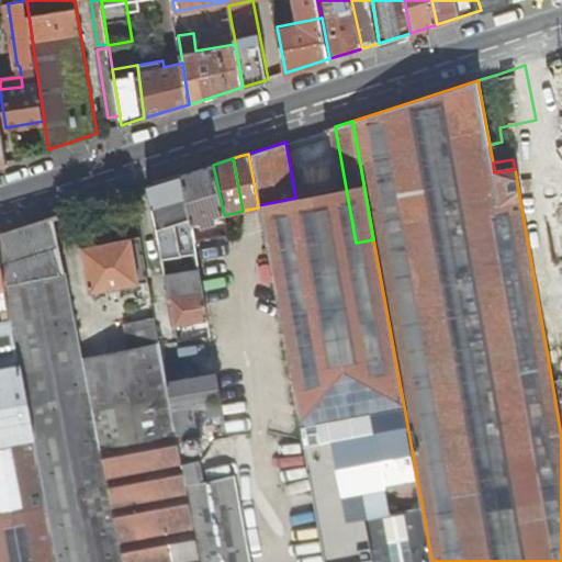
[(561,187),(548,190),(547,181),(552,180),(549,166),(543,167),(543,164),(515,169),(552,383),(561,381),(561,253),(560,254),(555,229),(561,227),(561,187)]
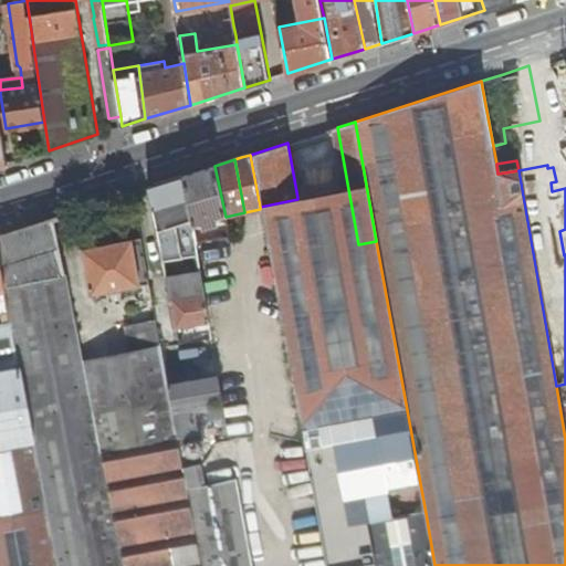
[(215,219),(226,217),(215,166),(205,169),(184,176),(192,226),(201,223),(202,229),(217,226),(215,219)]
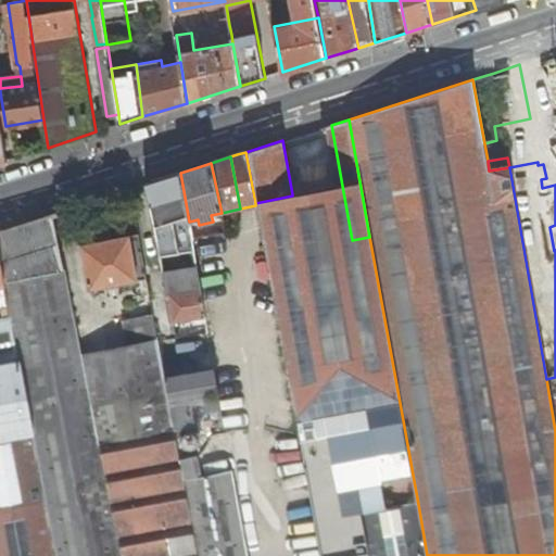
[(163,273),(197,266),(192,239),(189,222),(180,173),(174,175),(158,180),(146,185),(163,273)]
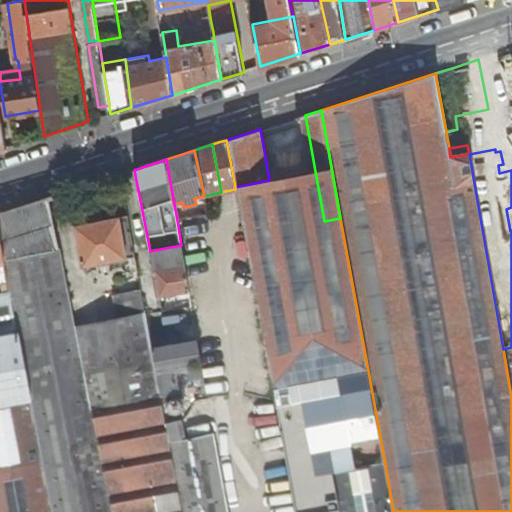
[(371,387),(340,218),(324,221),(315,171),(269,179),(269,180),(235,187),(235,189),(275,404),(302,400),(371,387)]
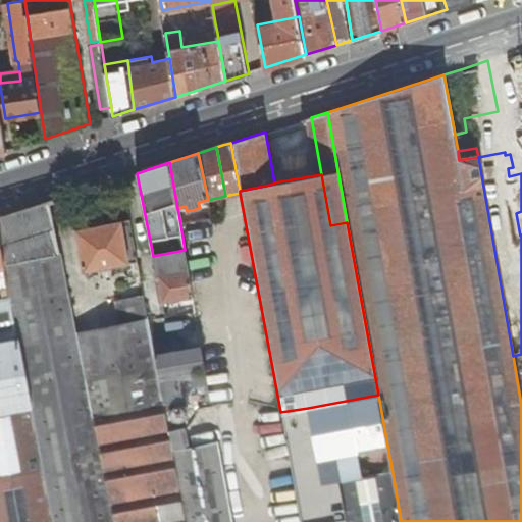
[(21,250),(58,244),(50,201),(14,212),(21,250)]
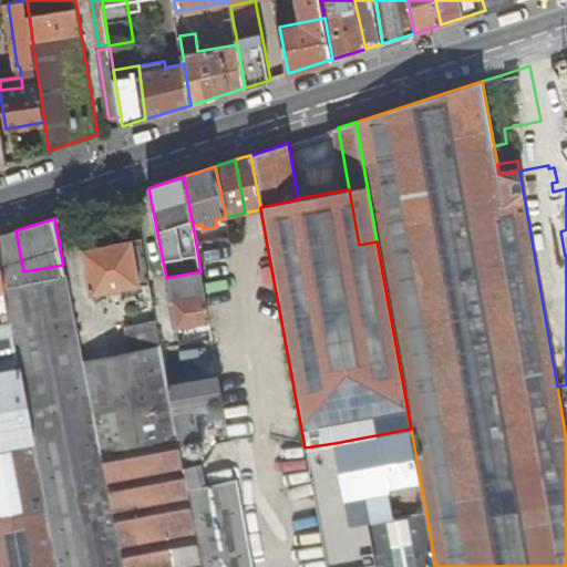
[(0,264),(2,276),(23,271),(16,230),(0,235),(0,264)]
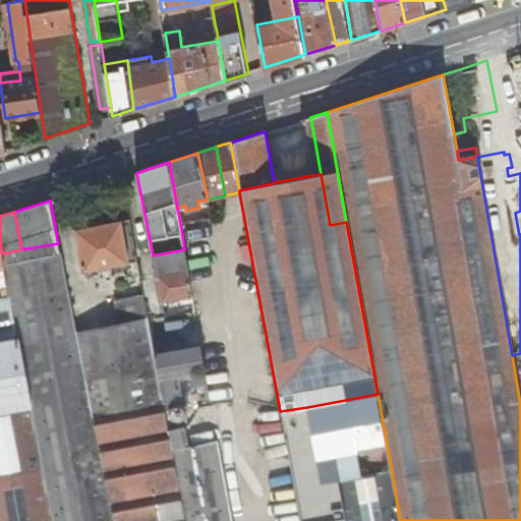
[(136,262),(137,262),(130,219),(76,229),(83,271),(123,264),(136,262)]
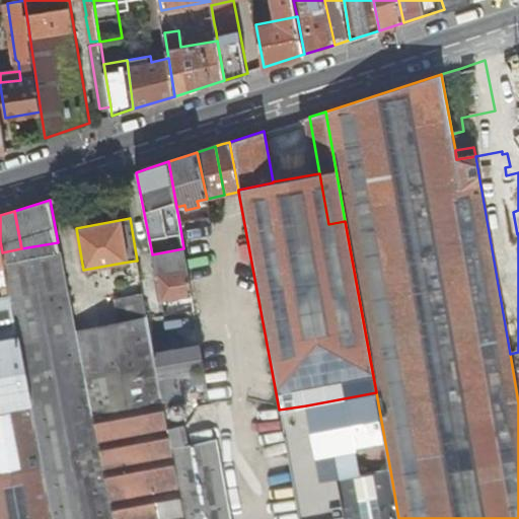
[(148,320),(121,325),(77,334),(114,518),(52,518),(14,318),(2,252),(0,241),(0,416),(11,476),(0,478),(0,518),(183,518),(171,448),(168,428),(163,400),(154,354),(148,320)]
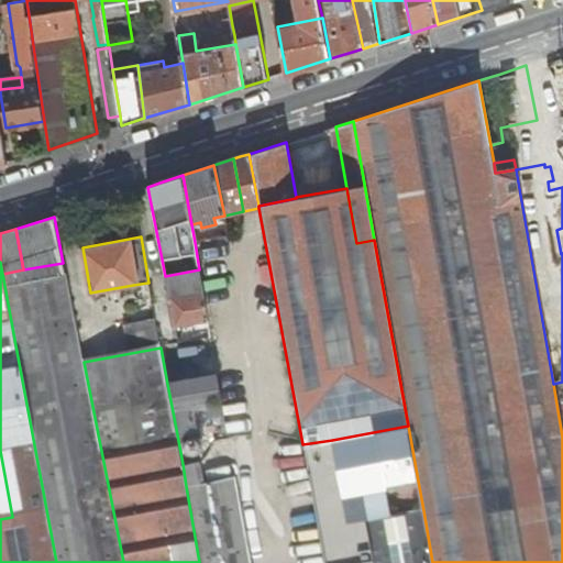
[(15,345),(78,334),(64,262),(63,263),(23,269),(2,274),(15,345)]
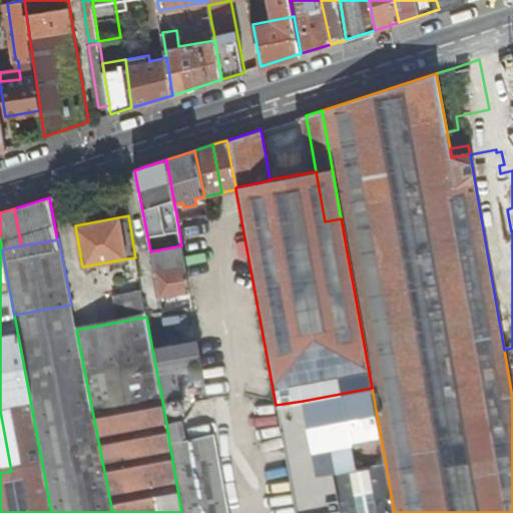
[(160,296),(189,291),(181,245),(150,251),(155,273),(156,274),(160,296)]
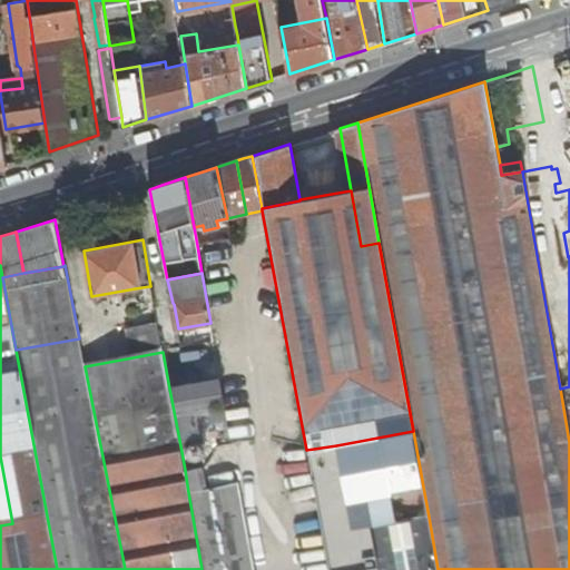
[(153,305),(149,286),(135,288),(138,307),(153,305)]
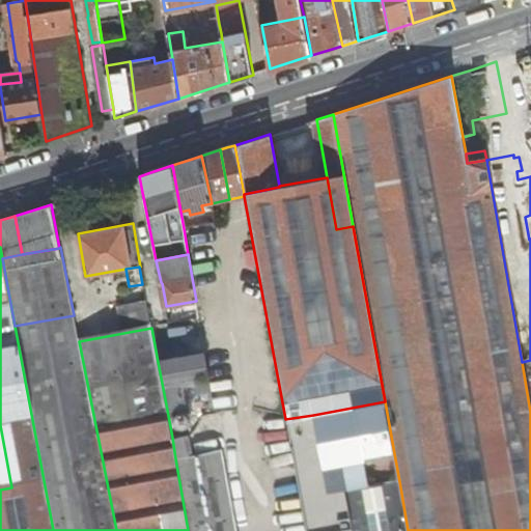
[(123,333),(151,328),(146,299),(117,304),(123,333)]
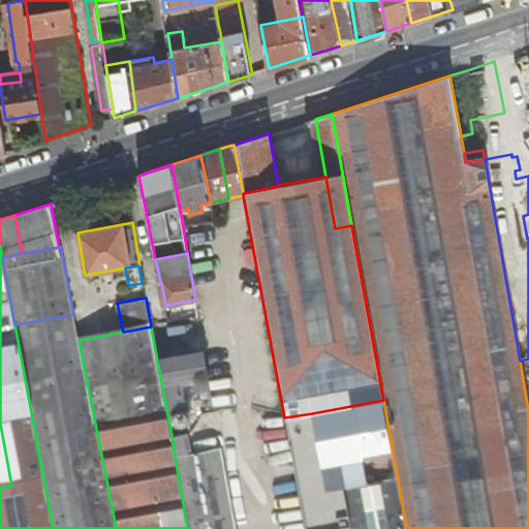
[(73,314),(14,324),(53,528),(116,528),(79,340),(73,314)]
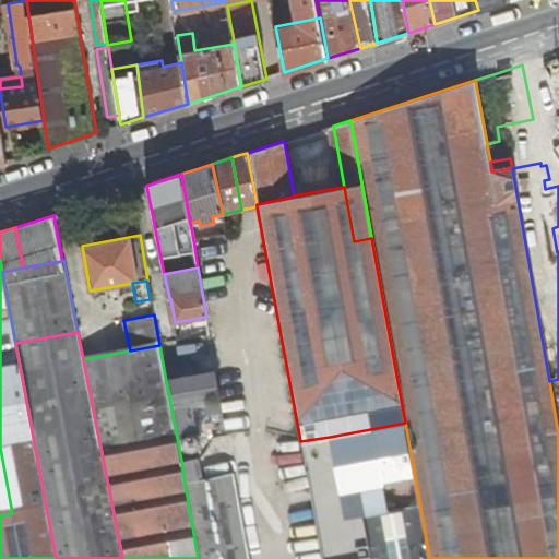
[(176,372),(207,365),(201,336),(169,344),(176,372)]
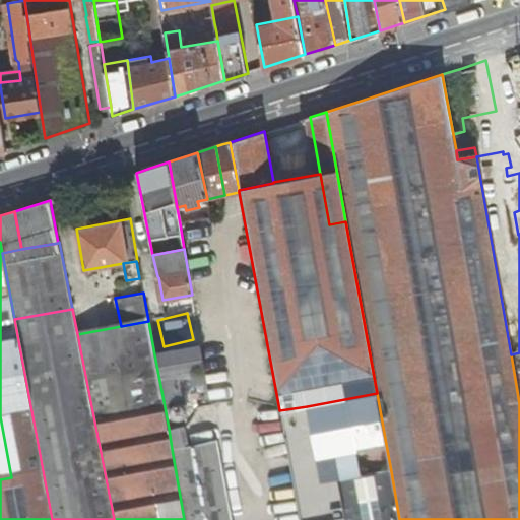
[(193,386),(207,383),(201,346),(154,354),(164,401),(182,398),(178,379),(186,378),(185,372),(190,371),(193,386)]
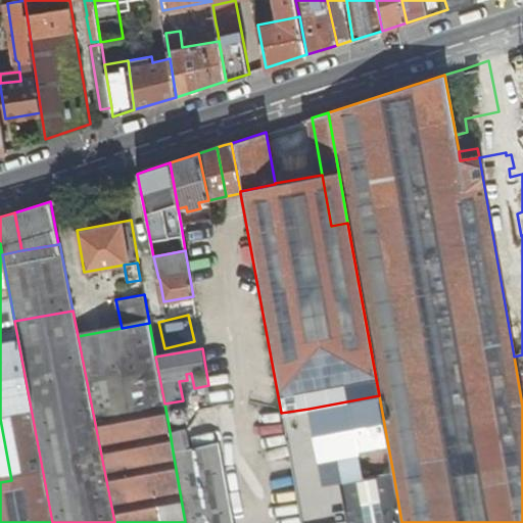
[(196,399),(210,396),(208,385),(194,388),(196,399)]
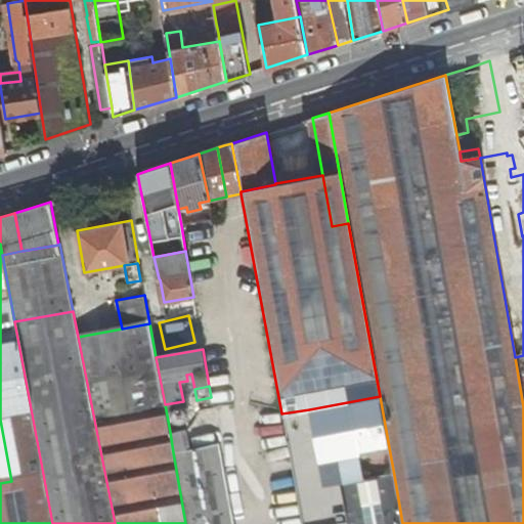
[(389,447),(380,396),(309,409),(318,461),(357,453),(389,447)]
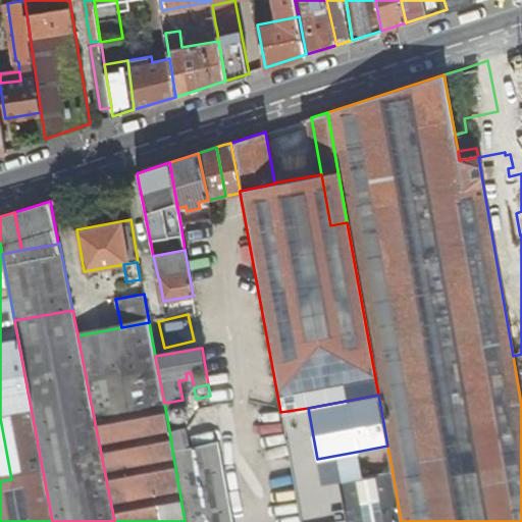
[(308,408),(280,412),(301,521),(328,521),(317,459),(308,408)]
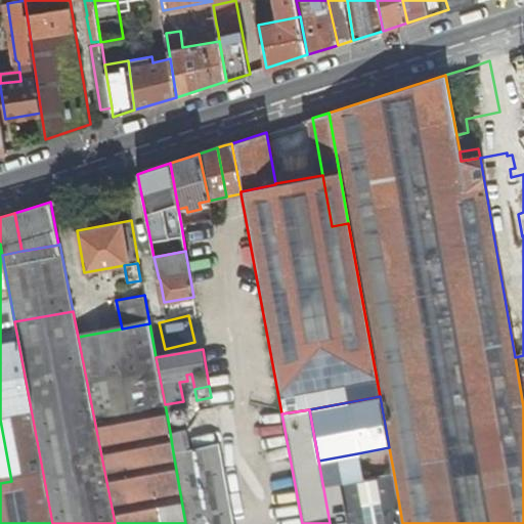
[(0,483),(11,481),(0,420),(0,483)]
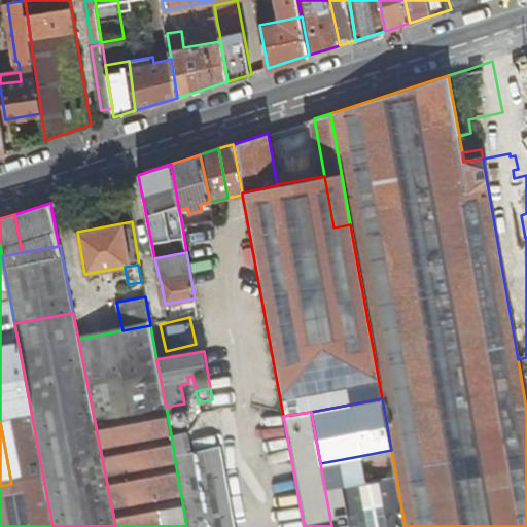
[(188,430),(171,434),(174,455),(192,451),(188,430)]
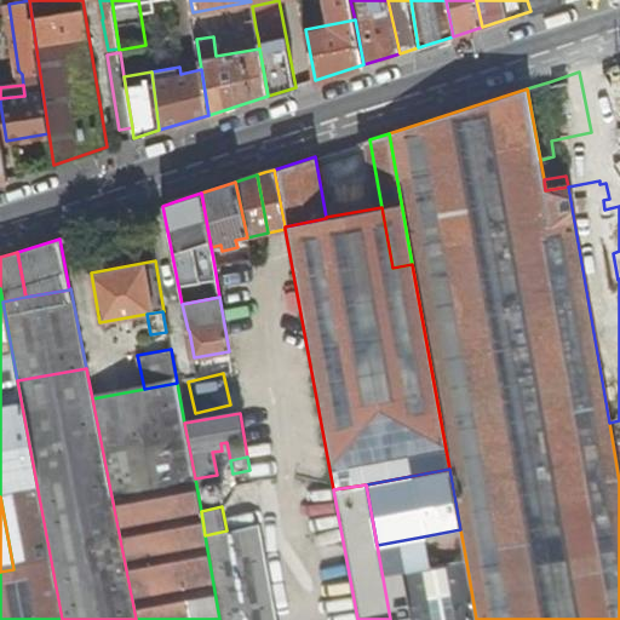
[(276,619),(259,524),(227,530),(205,535),(219,619),(276,619)]
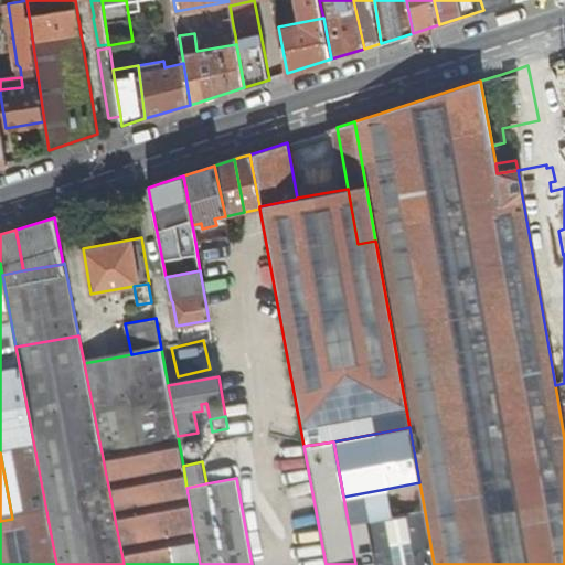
[(343,497),(355,564),(356,564),(374,562),(366,522),(391,518),(385,489),(343,497)]
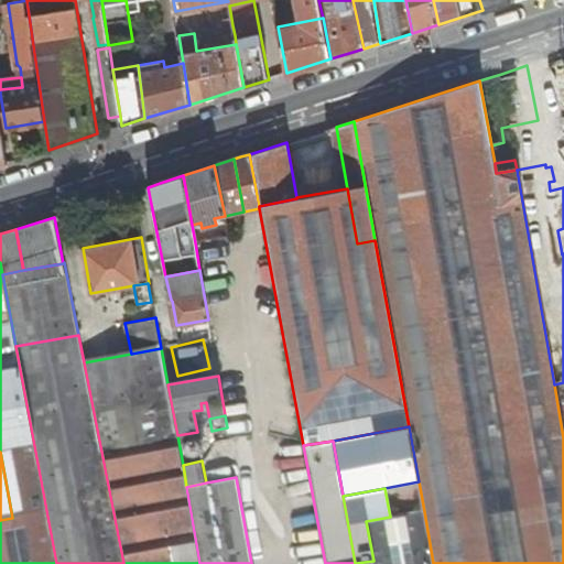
[(390,517),(366,521),(373,561),(373,563),(433,563),(424,511),(390,517)]
